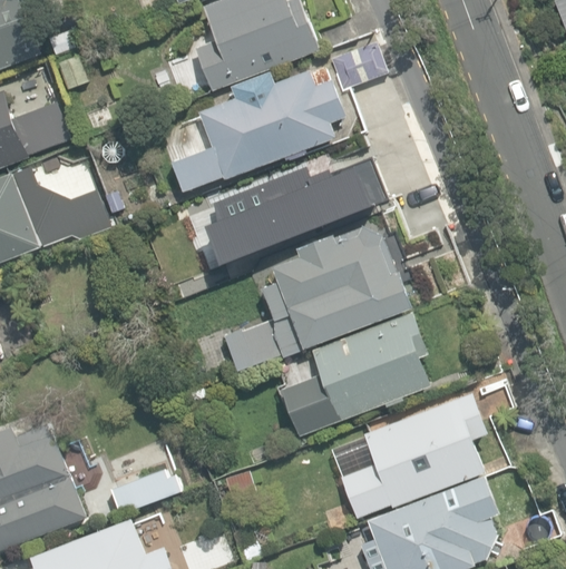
[(0,70),(37,57),(25,23),(33,20),(26,0),(0,0),(0,70)]
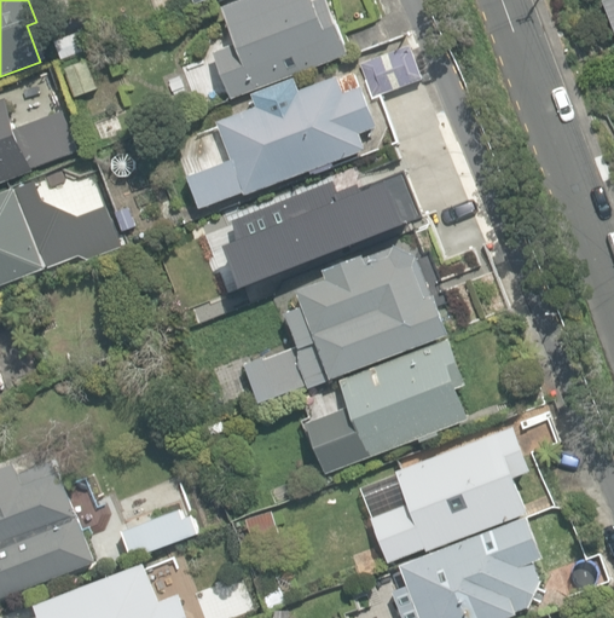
[(212,53),(229,99),(346,56),(325,0),(313,0),(312,0),(311,0),(239,0),(220,7),(233,45),(212,53)]
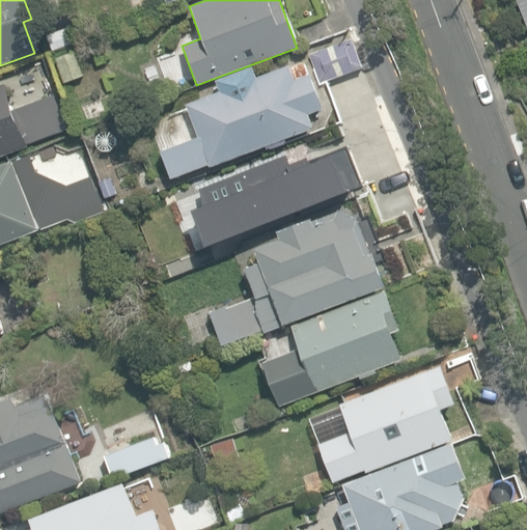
[(526,0),(509,0),(523,36),(526,34),(526,0)]
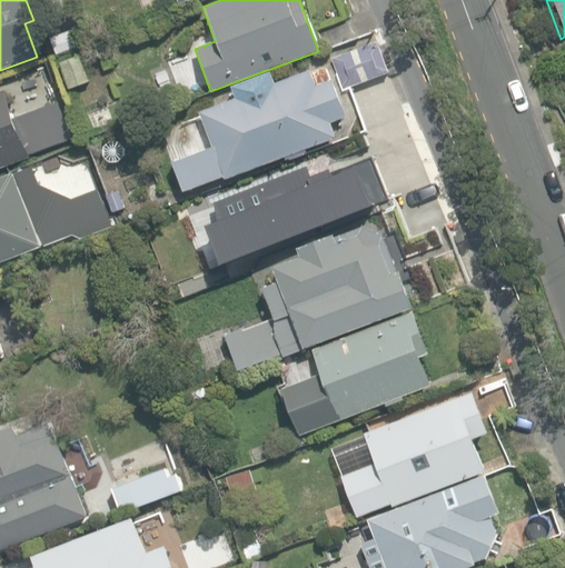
[(52,55),(75,47),(69,29),(46,37),(52,55)]
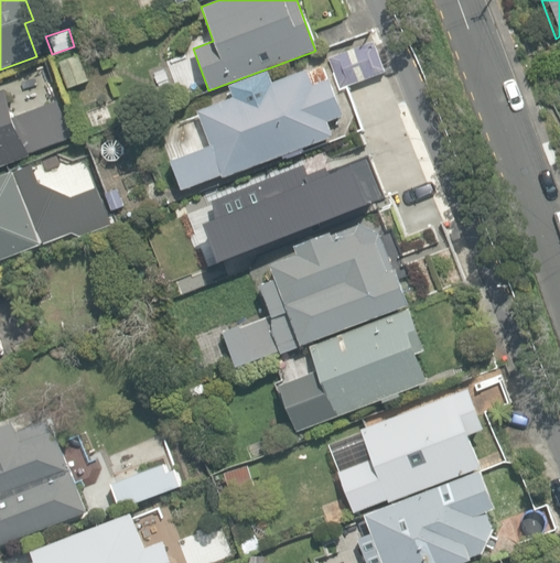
[(329,58),(340,88),(381,73),(370,43),(329,58)]
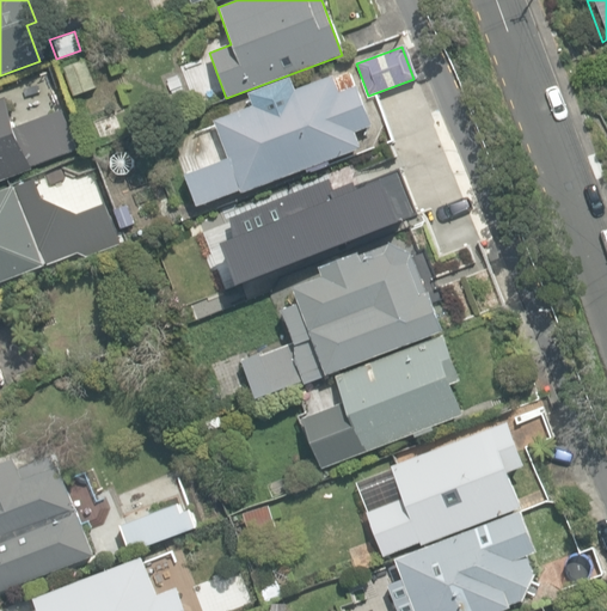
[(62,68),(72,96),(94,87),(84,60),(62,68)]
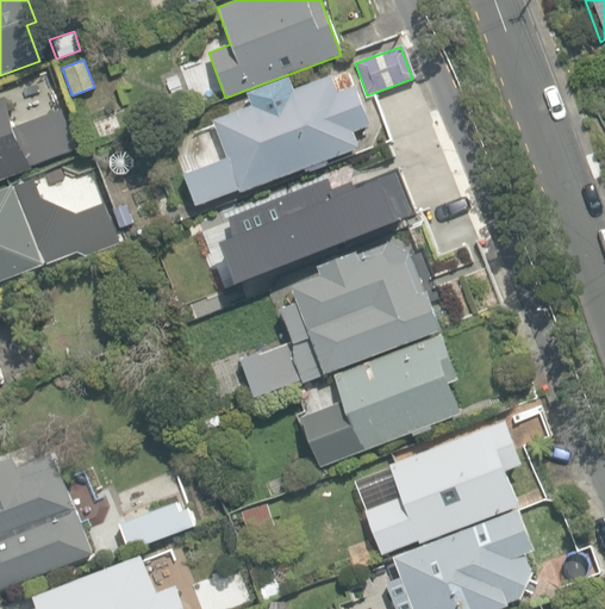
[(367,126),(348,74),(330,80),(329,78),(292,92),(287,80),(245,95),(250,107),(211,122),(224,159),(182,175),(194,206),(237,191),(238,193),(356,149),(350,132),(367,126)]
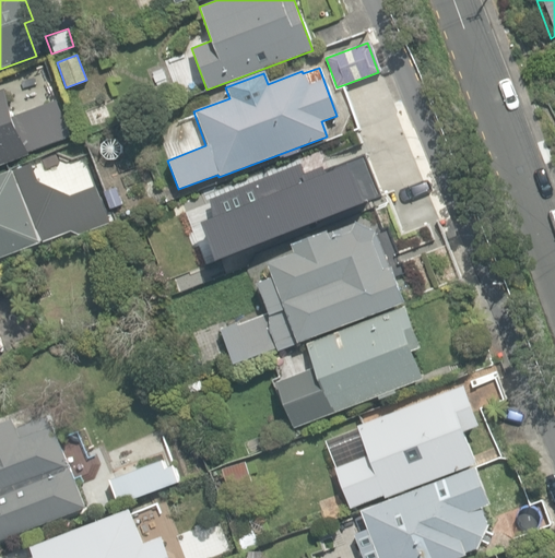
[(0,166),(8,163),(28,155),(27,152),(45,145),(44,142),(66,134),(60,119),(38,128),(34,117),(16,122),(8,99),(3,88),(0,90),(0,166)]
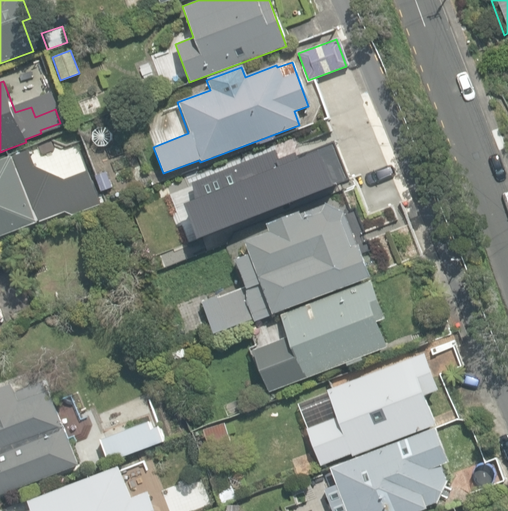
[(0,234),(7,231),(60,209),(50,185),(35,191),(21,157),(13,161),(10,155),(7,156),(0,159),(0,234)]
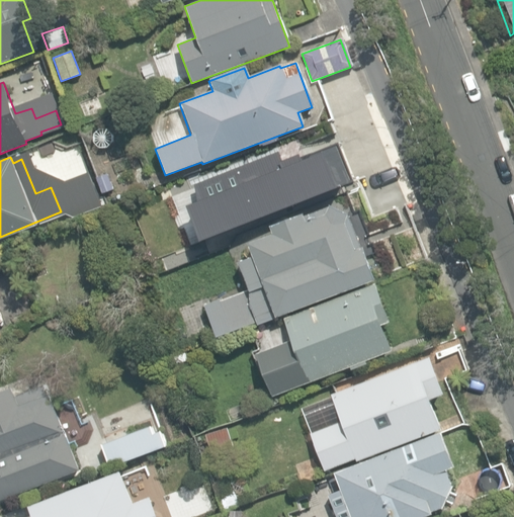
[(67,196),(73,213),(97,204),(90,187),(67,196)]
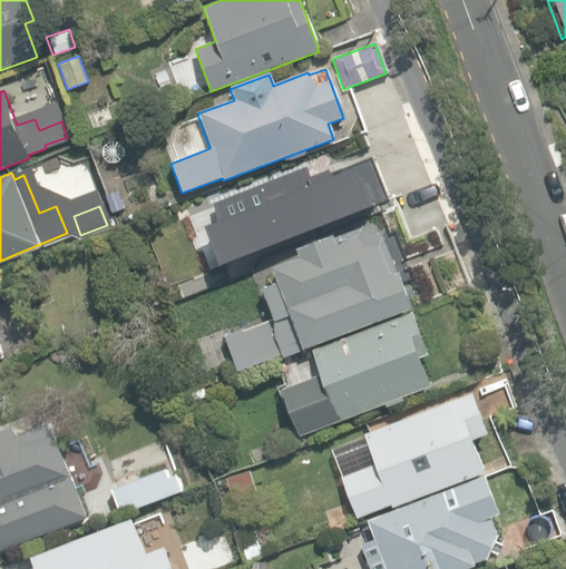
[(225,335),(238,371),(281,354),(282,357),(411,308),(398,272),(394,273),(382,239),(383,236),(361,225),(296,249),(300,257),(273,267),(279,283),(262,288),(273,317),(225,335)]
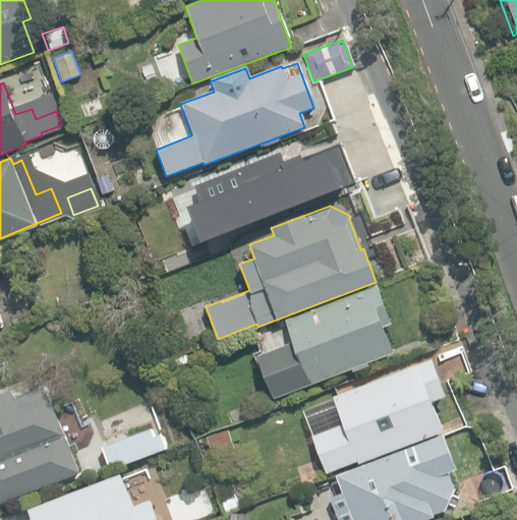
[(272,399),(391,354),(382,328),(389,325),(375,286),(283,322),(291,343),(255,356),(272,399)]
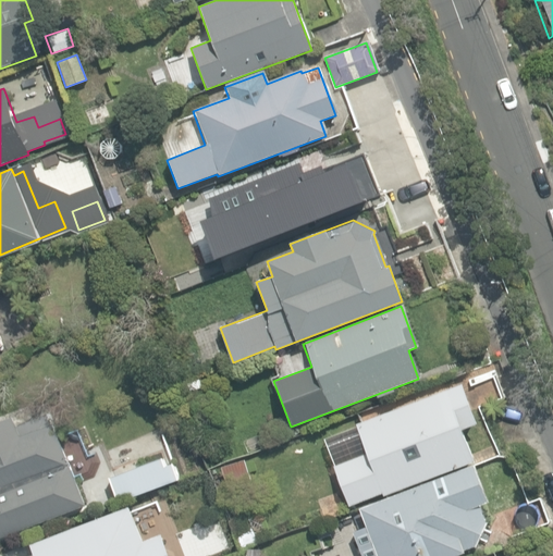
[(502,404),(490,378),(465,388),(476,416),(502,404)]
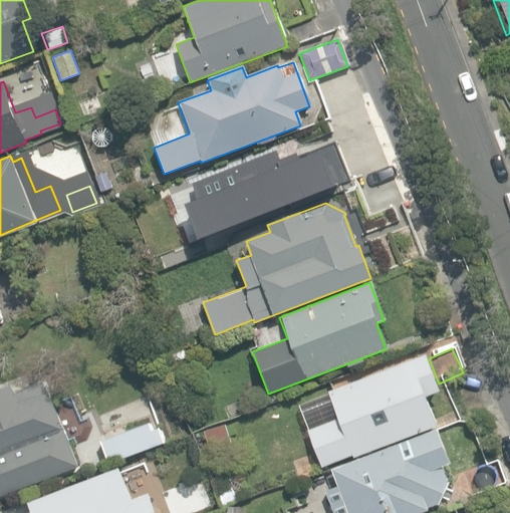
[(306,429),(321,468),(350,456),(351,459),(437,425),(426,397),(440,392),(424,351),(325,391),(335,418),(306,429)]
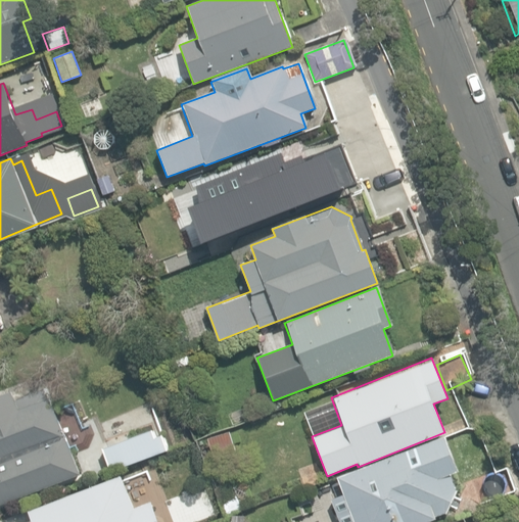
[(0,504),(7,502),(80,474),(50,396),(48,398),(45,387),(16,398),(13,390),(7,393),(0,395),(0,504)]
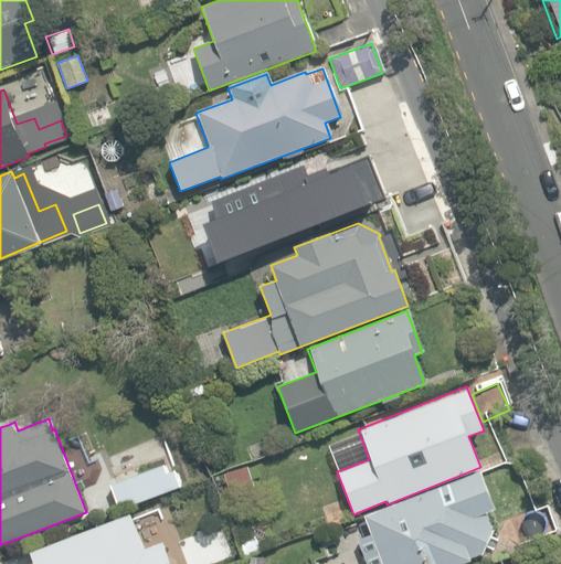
[(109,483),(117,508),(179,487),(173,470),(166,474),(162,465),(109,483)]
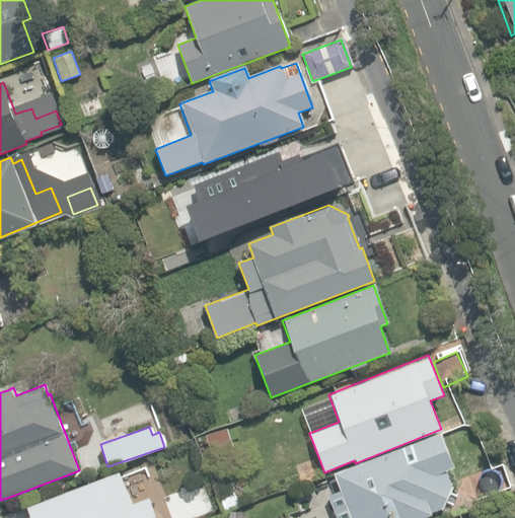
[(211,458),(232,452),(226,430),(204,437),(211,458)]
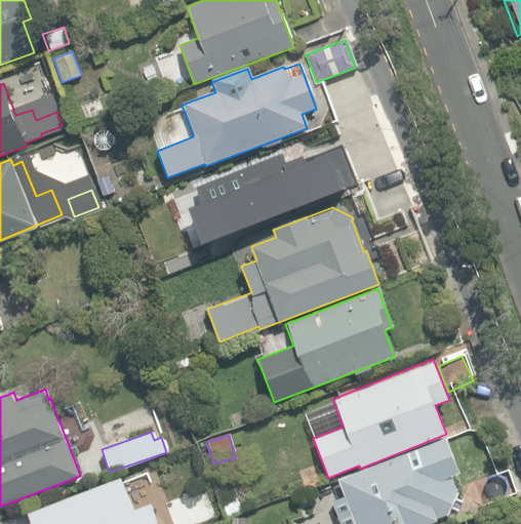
[(330,501),(339,523),(427,523),(436,520),(436,519),(445,515),(447,516),(458,492),(456,491),(450,476),(459,472),(446,437),(337,479),(344,496),(330,501)]
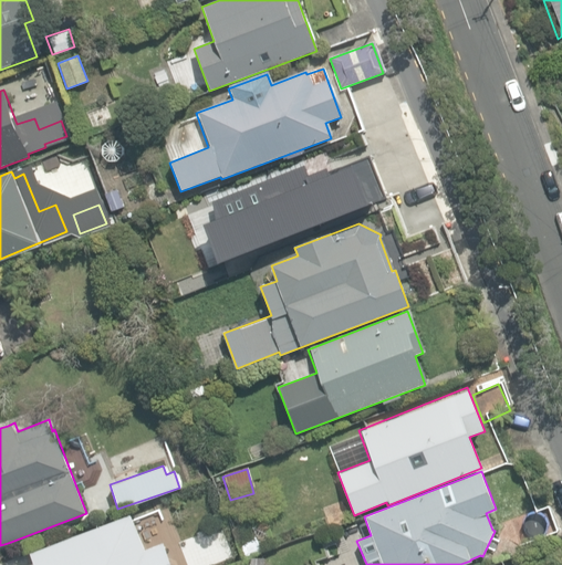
[(500,524),(510,553),(560,534),(549,506),(500,524)]
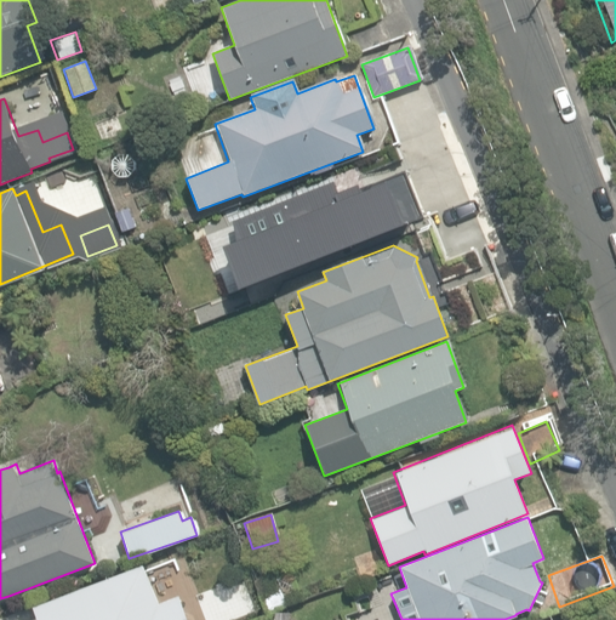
[(187,619),(177,595),(157,603),(143,564),(32,607),(36,619),(187,619)]
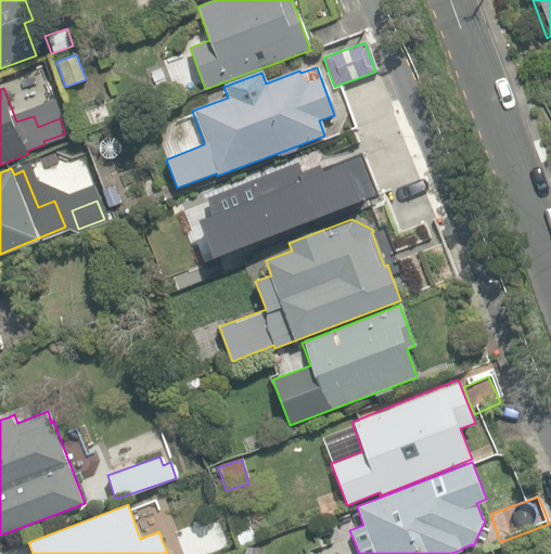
[(242,545),(258,540),(254,528),(238,535),(242,545)]
